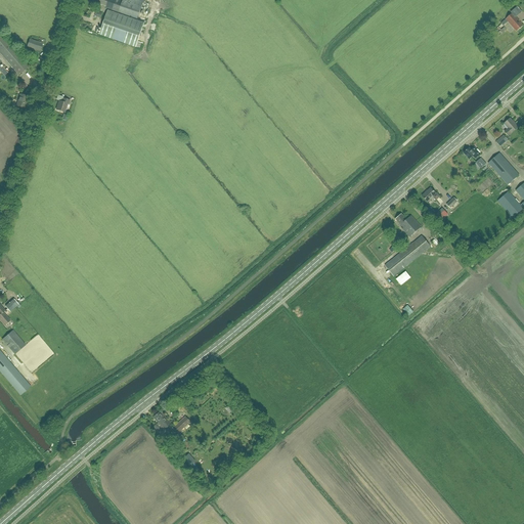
[(105,8),(108,9),(108,10),(107,10),(99,35),(135,47),(144,22),(137,19),(143,1),(139,0),(123,0),(123,1),(120,0),(98,0),(97,4),(106,7),(105,8)]
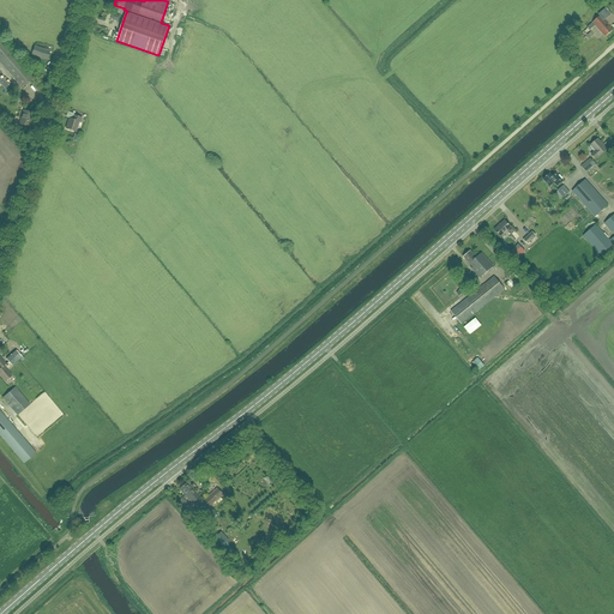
[(605,37),(613,30),(601,16),(593,23),(605,37)]
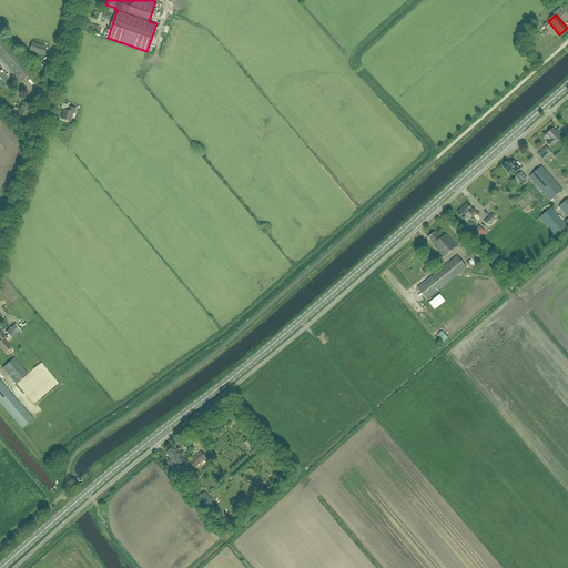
[(0,58),(20,81),(31,72),(0,36),(0,58)]
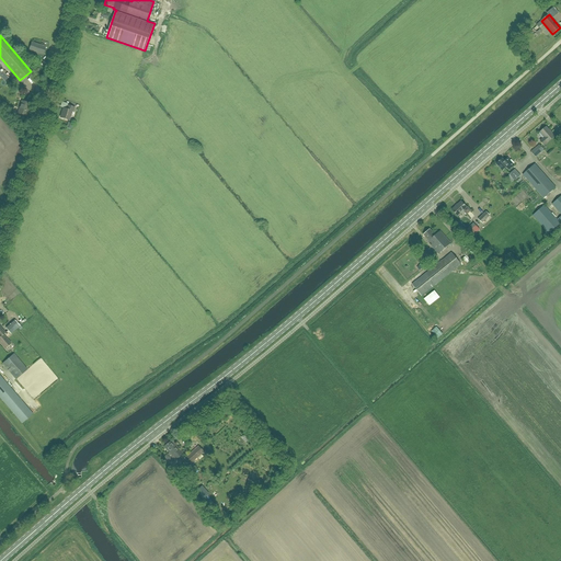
[(43,55),(45,47),(31,43),(29,50),(43,55)]
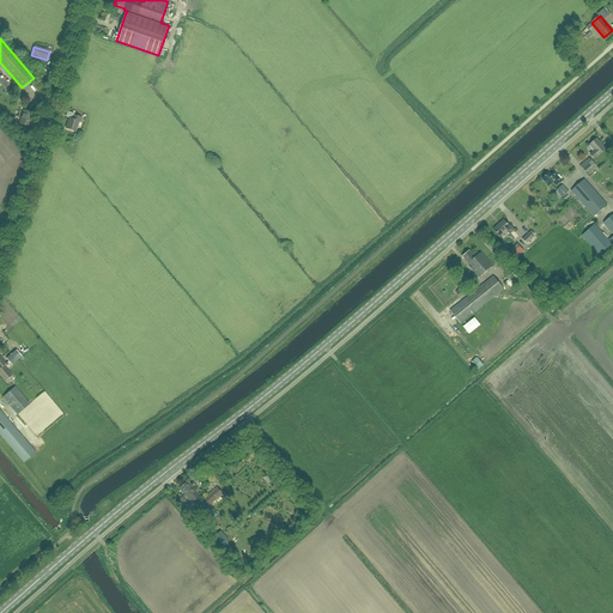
[(29,127),(32,114),(23,110),(19,123),(29,127)]
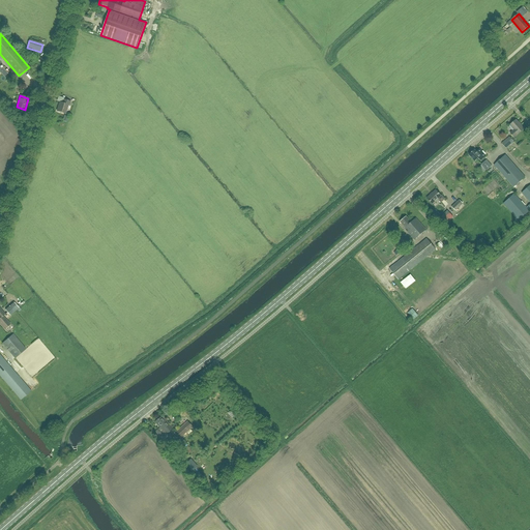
[(68,106),(70,101),(63,99),(62,102),(59,101),(57,111),(65,114),(67,106),(68,106)]
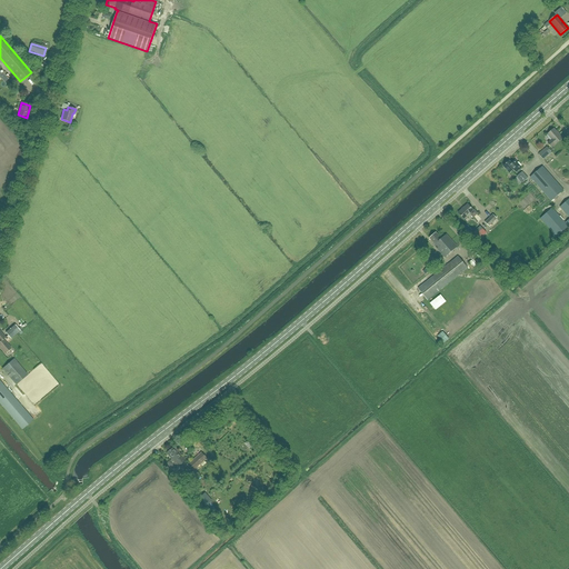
[(556,145),(562,139),(553,129),(547,135),(551,140),(548,143),(551,148),(556,145)]
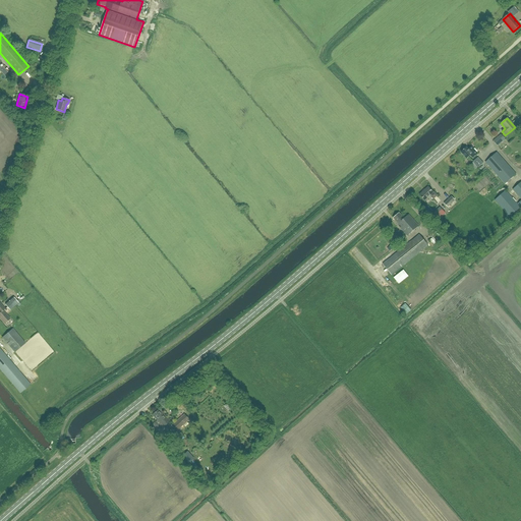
[(497,146),(505,139),(501,134),(493,141),(497,146)]
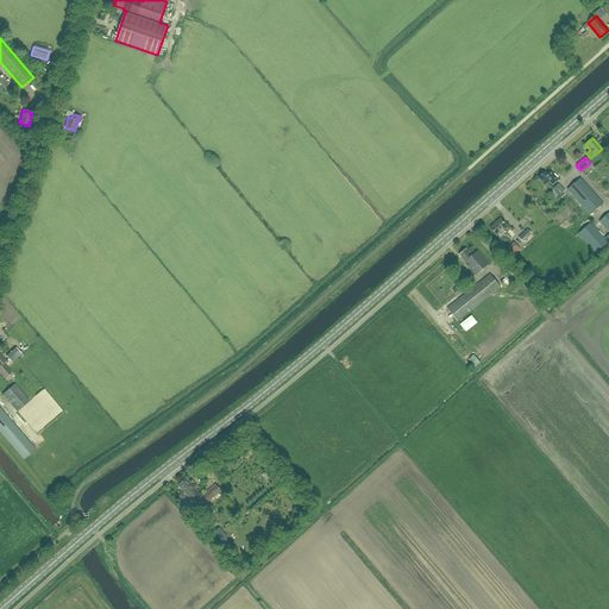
[(547,175),(545,173),(538,177),(545,186),(550,182),(551,184),(552,183),(553,184),(558,180),(551,171),(547,175)]
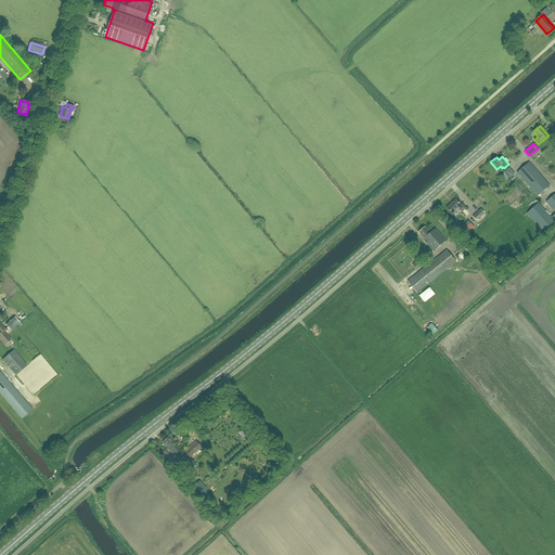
[(517,173),(538,196),(550,185),(529,163),(517,173)]
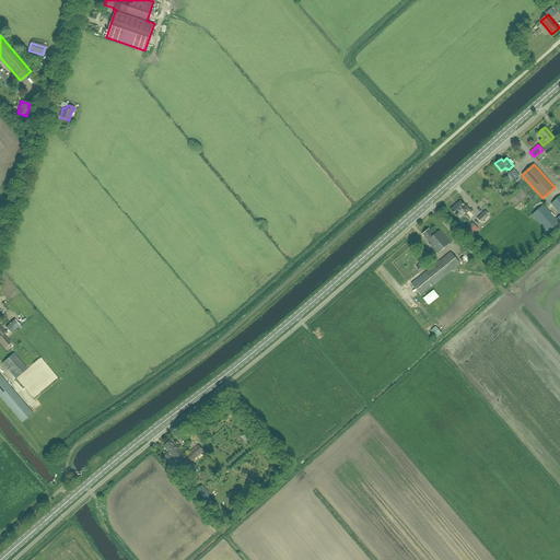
[(514,181),(520,176),(514,168),(509,174),(514,181)]
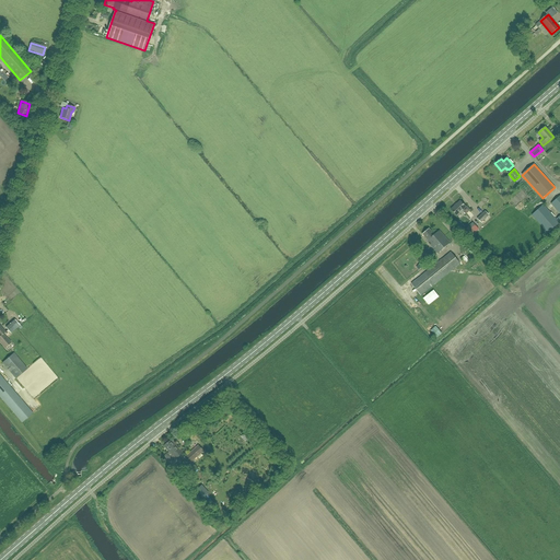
[(456,216),(463,211),(466,214),(470,211),(467,207),(466,208),(461,201),(451,209),(456,216)]
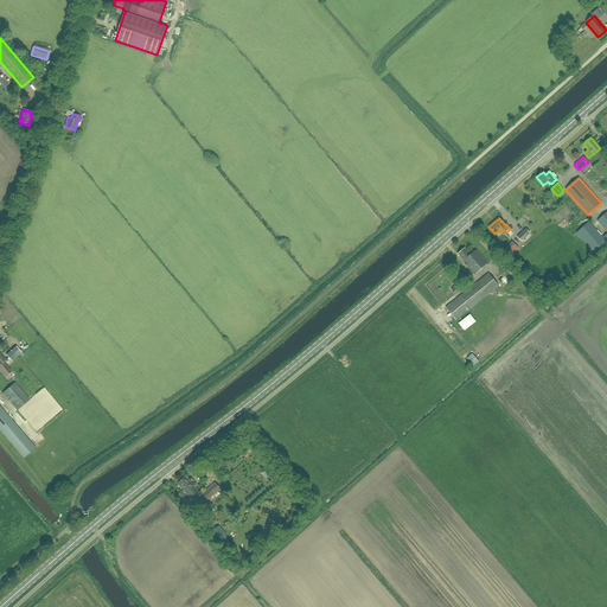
[(576,234),(592,251),(594,254),(606,242),(588,223),(576,234)]
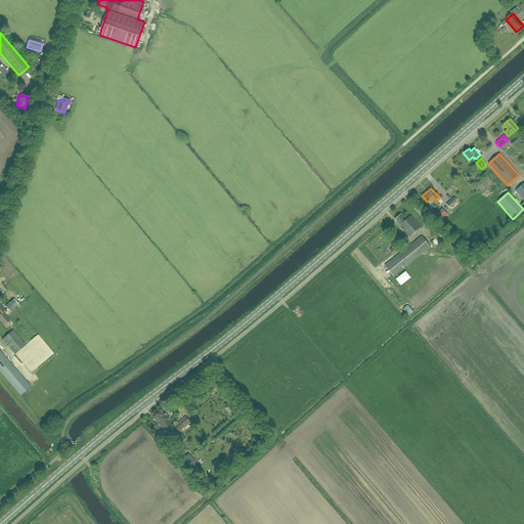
[(449,209),(457,203),(454,199),(446,206),(449,209)]
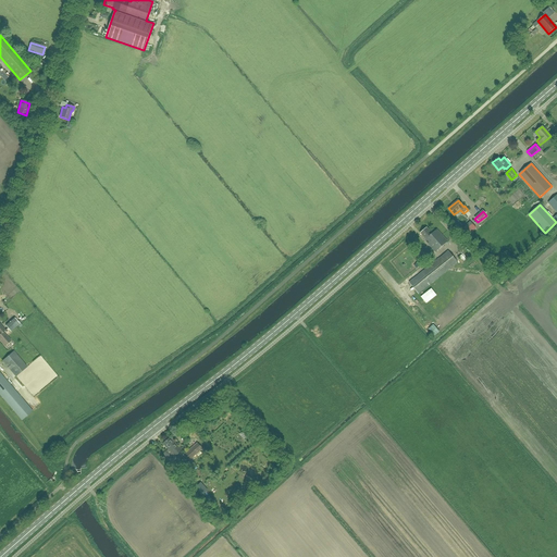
[(436,252),(447,242),(436,230),(432,234),(426,229),(420,234),(425,239),(425,240),(436,252)]
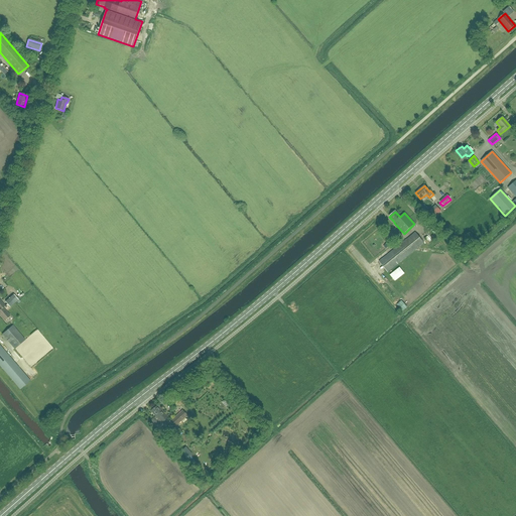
[(387,272),(423,243),(415,233),(379,262),(387,272)]
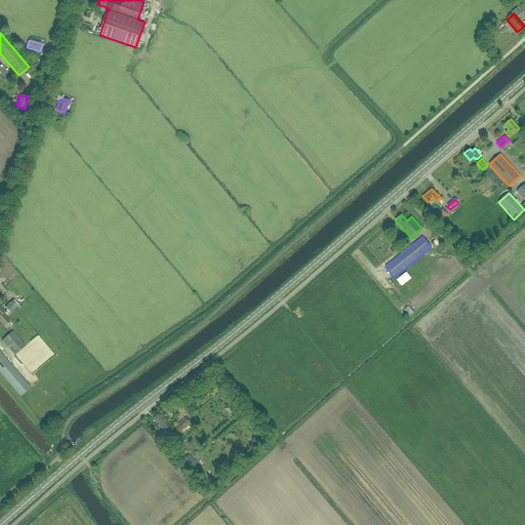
[(401,286),(411,278),(406,273),(397,280),(401,286)]
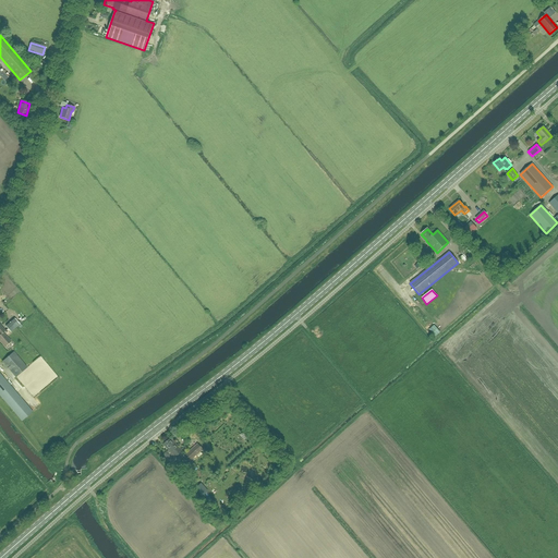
[(11,342),(7,338),(3,334),(3,332),(0,335),(0,342),(4,347),(11,342)]
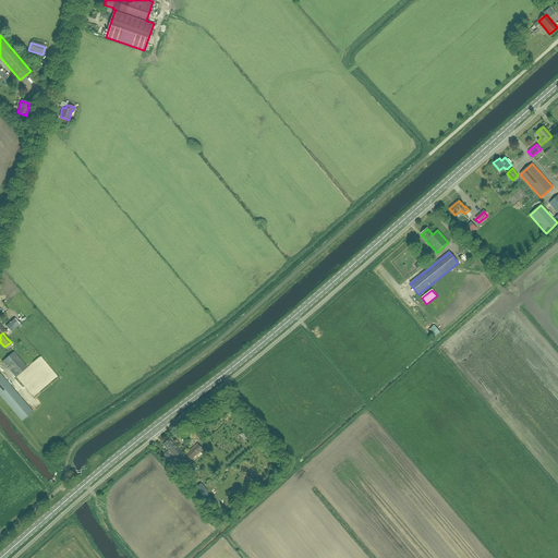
[(2,362),(16,377),(27,368),(13,352),(2,362)]
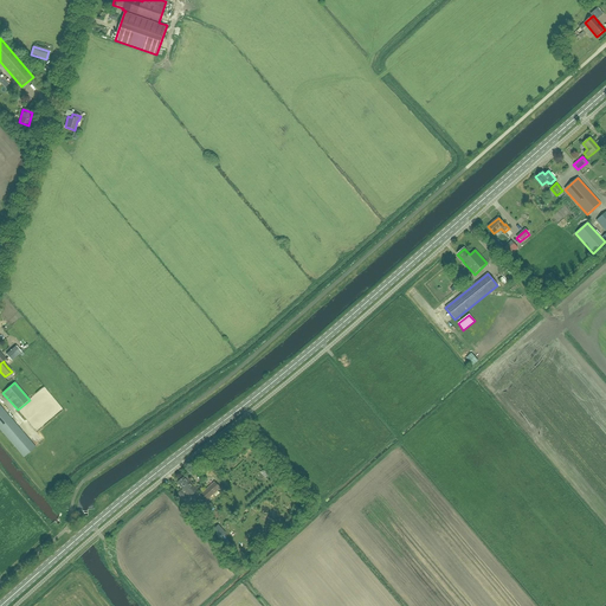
[(0,430),(24,458),(36,447),(0,406),(0,430)]
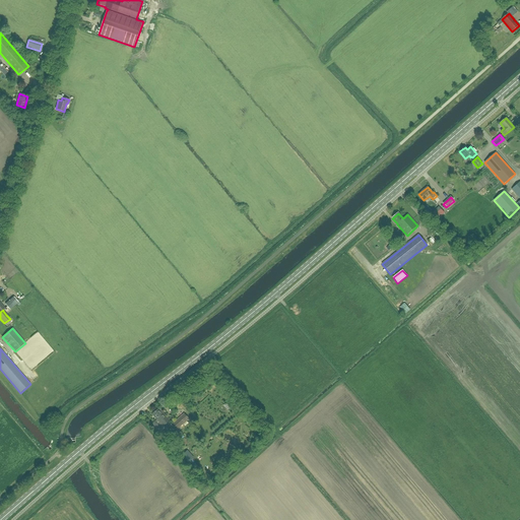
[(158,408),(152,414),(158,420),(157,421),(156,420),(153,424),(159,431),(170,420),(158,408)]
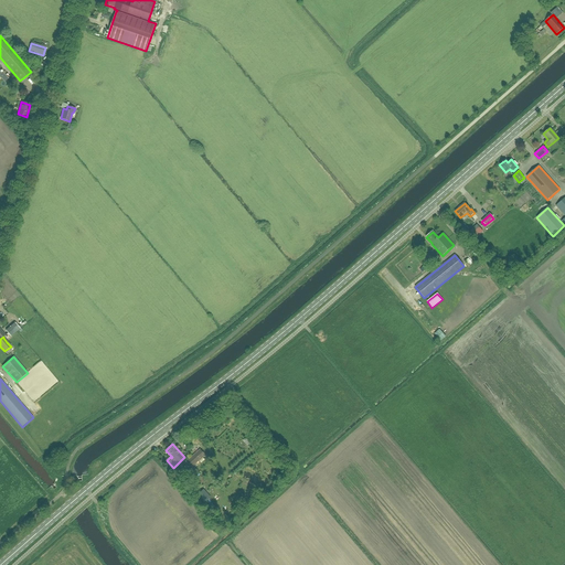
[(192,467),(205,455),(200,449),(187,461),(192,467)]
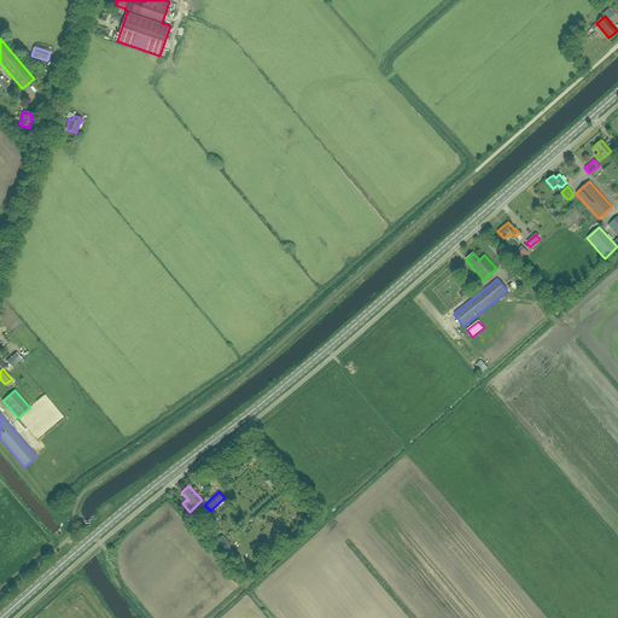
[(222,537),(217,542),(225,551),(229,546),(222,537)]
